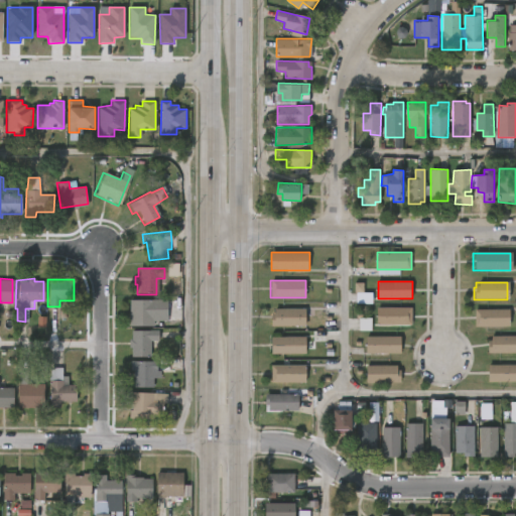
[(371,303),(371,293),(363,294),(363,283),(355,283),(356,303),(371,303)]
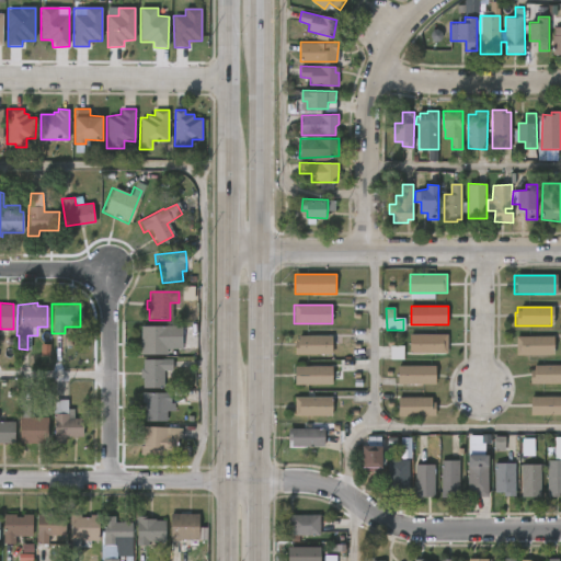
[(164,354),(139,355),(139,327),(180,327),(180,338),(164,338),(164,354)]
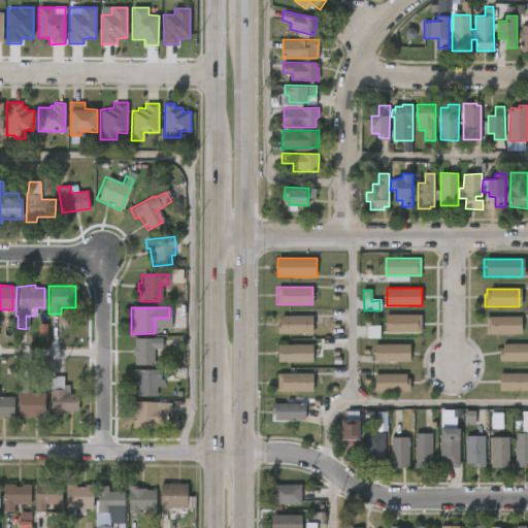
[(409,331),(386,332),(386,315),(422,315),(422,331),(409,331)]
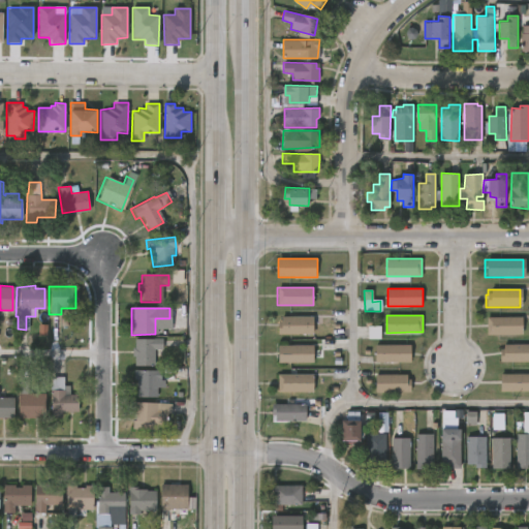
[(314,335),(278,335),(278,321),(282,321),(282,316),(314,316),(314,335)]
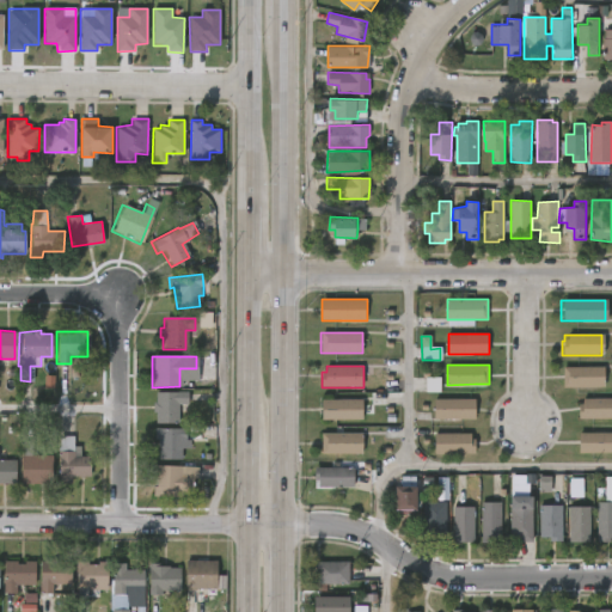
[(603,387),(561,389),(561,368),(603,368),(603,387)]
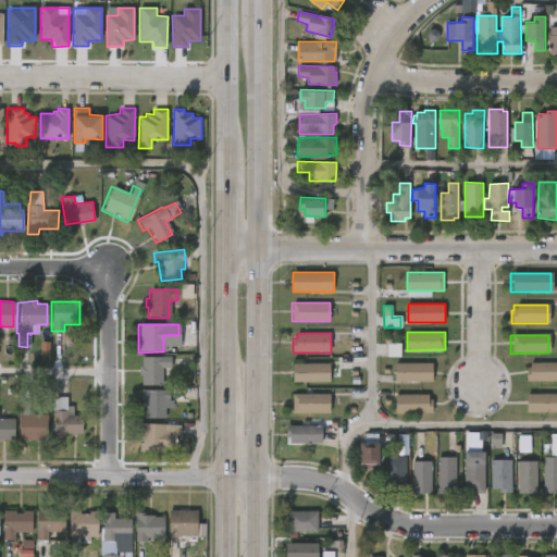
[(387,357),(400,357),(400,344),(387,344),(387,357)]
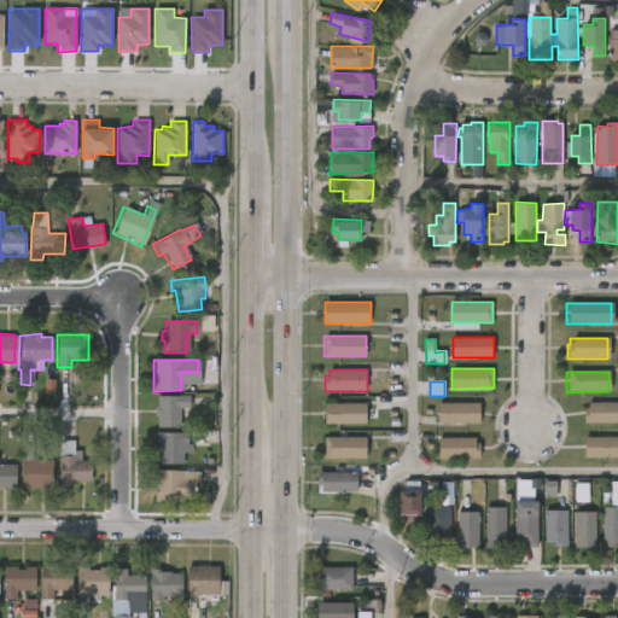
[(179,408),(179,426),(156,426),(156,414),(152,414),(152,404),(155,404),(155,395),(188,395),(188,407),(179,408)]
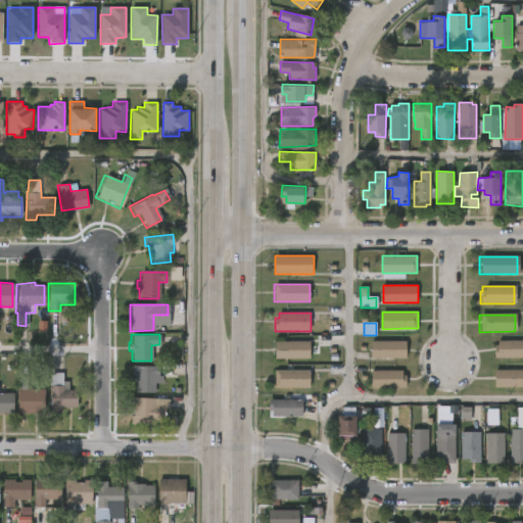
[(311,342),(310,359),(275,358),(276,341),(311,342)]
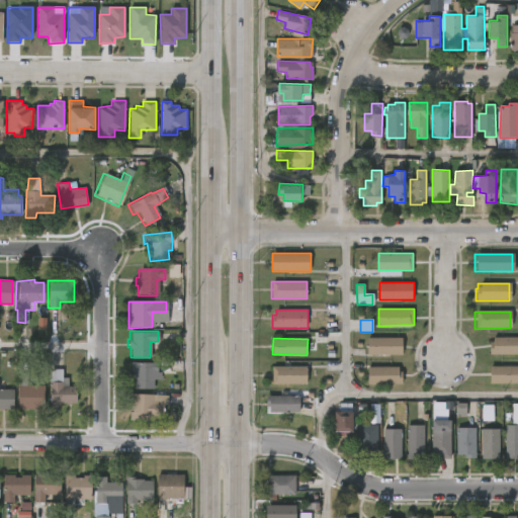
[(394,355),(368,355),(368,338),(403,338),(403,355),(394,355)]
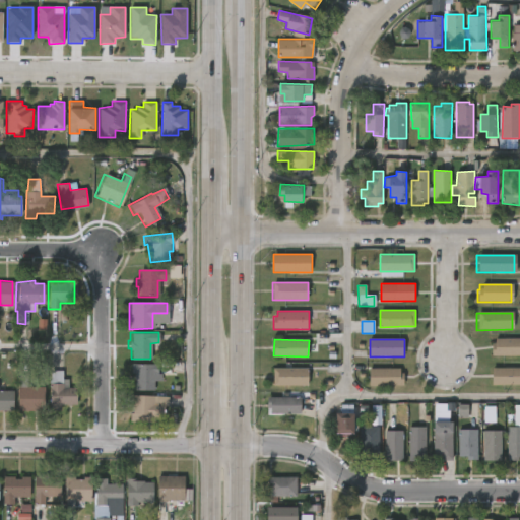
[(519,354),(490,354),(490,344),(494,344),(494,339),(519,339),(519,354)]
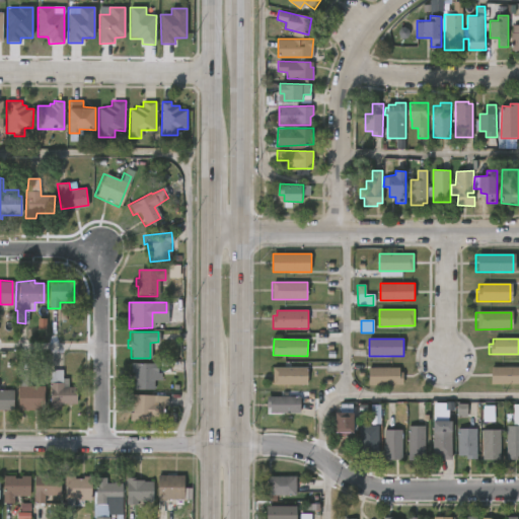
[(156,361),(156,373),(152,373),(153,389),(133,389),(133,371),(130,371),(129,362),(156,361)]
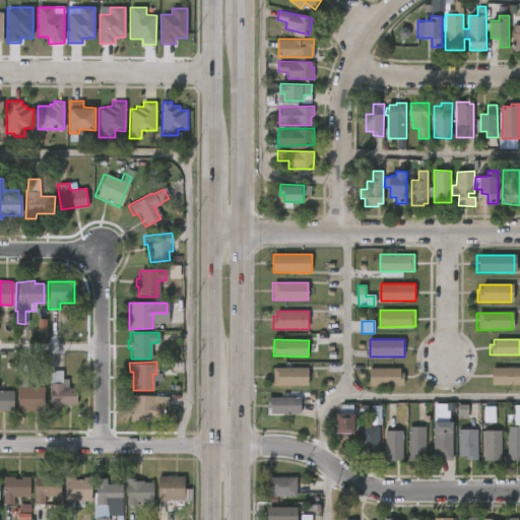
[(519,384),(490,384),(490,367),(519,367),(519,384)]
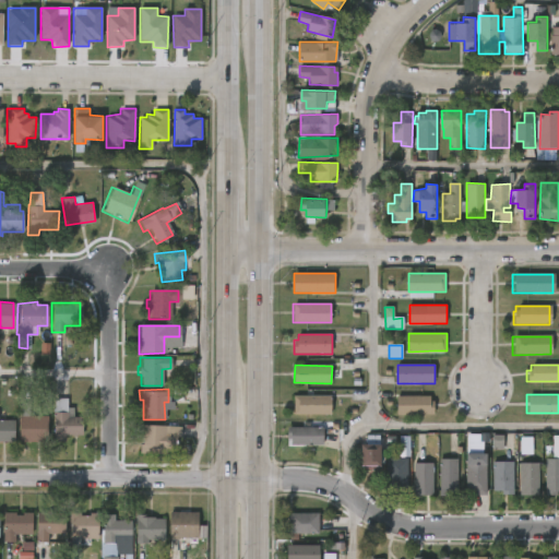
[(332,414),(294,414),(294,395),(332,396),(332,414)]
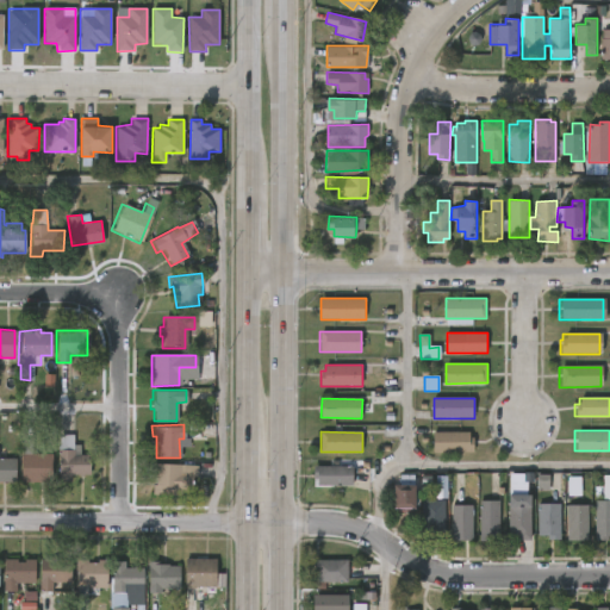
[(470,433),(470,437),(474,437),(474,452),(433,453),(433,433),(470,433)]
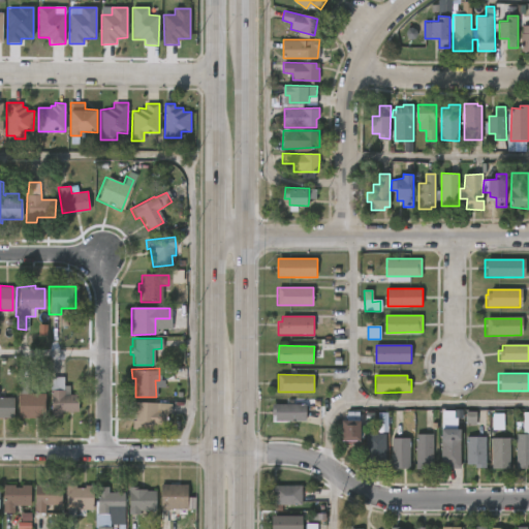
[(64,380),(65,395),(79,395),(79,412),(63,412),(63,418),(51,418),(53,377),(64,377),(64,380)]
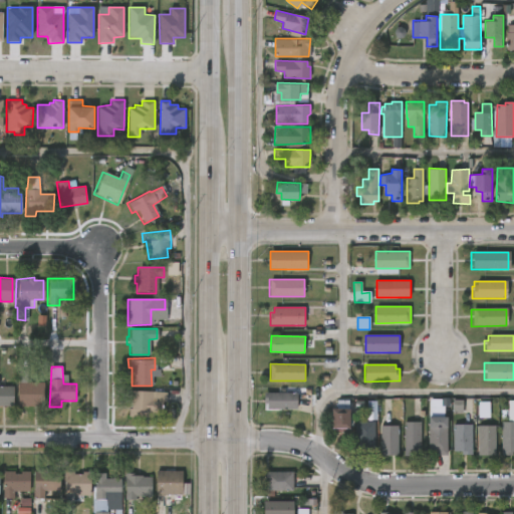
[(27,371),(27,382),(44,382),(43,406),(16,406),(17,381),(19,381),(19,369),(27,369),(27,371)]
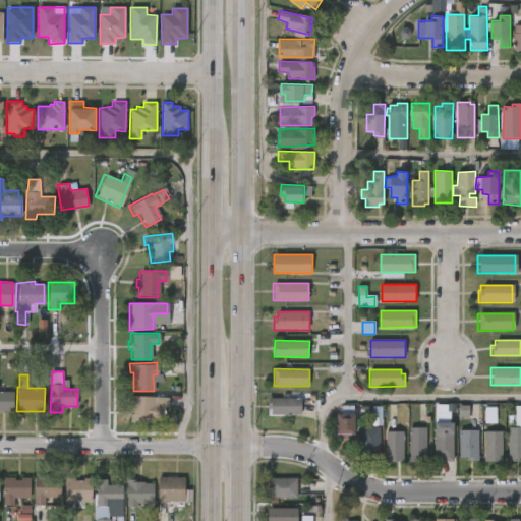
[(0,391),(13,392),(13,411),(0,410),(0,391)]
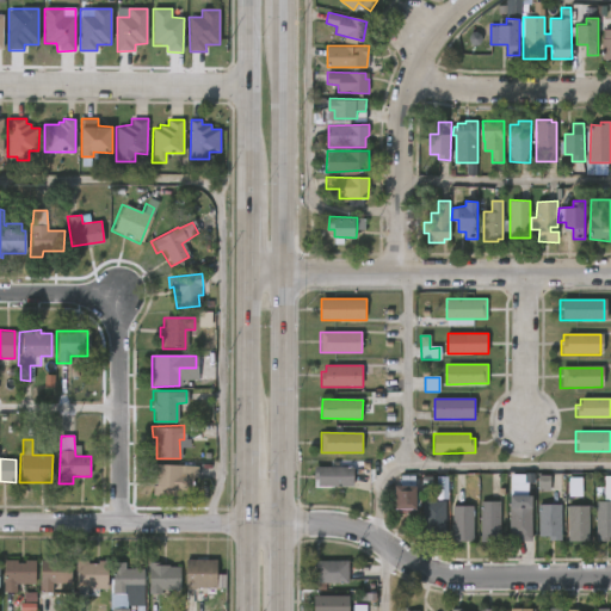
[(178,475),(181,475),(183,464),(196,466),(196,475),(189,475),(187,495),(150,493),(152,486),(154,486),(154,475),(152,475),(153,463),(178,464),(178,475)]
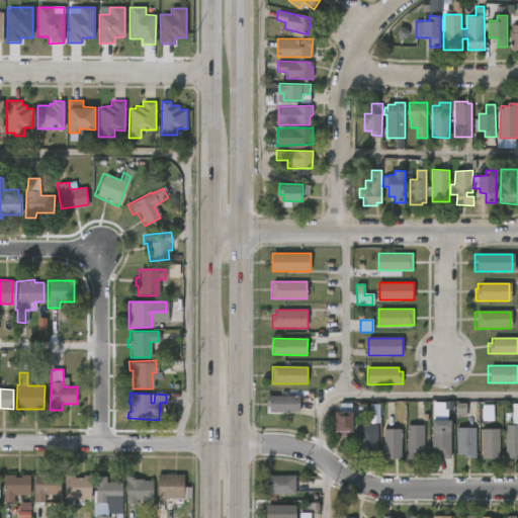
[(299,396),(299,412),(269,412),(269,404),(267,404),(267,396),(299,396)]
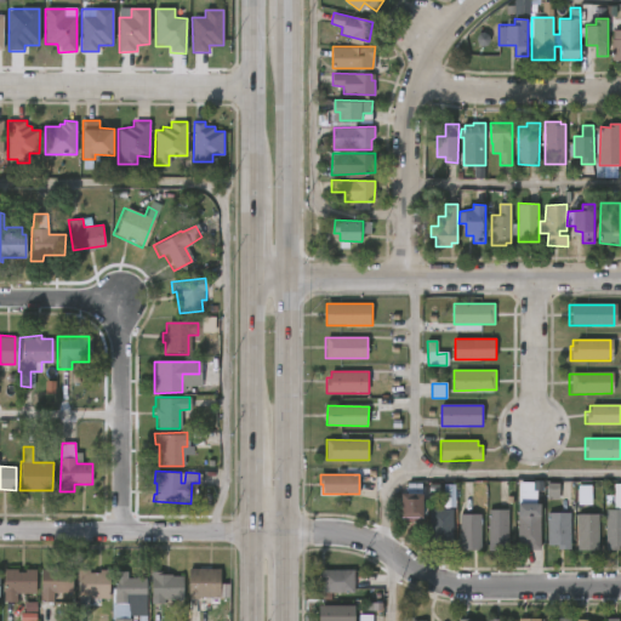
[(537,505),(519,505),(520,482),(545,480),(543,491),(537,491),(537,505)]
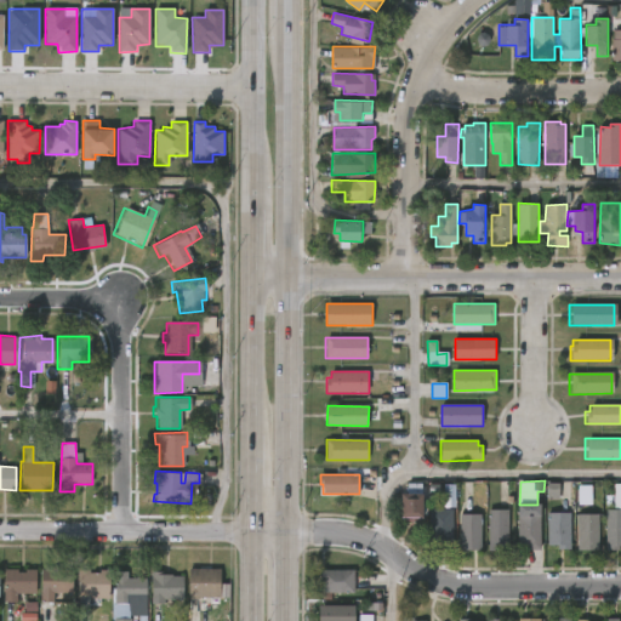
[(617,548),(607,548),(607,510),(614,510),(614,483),(620,483),(620,545),(620,548),(617,548)]
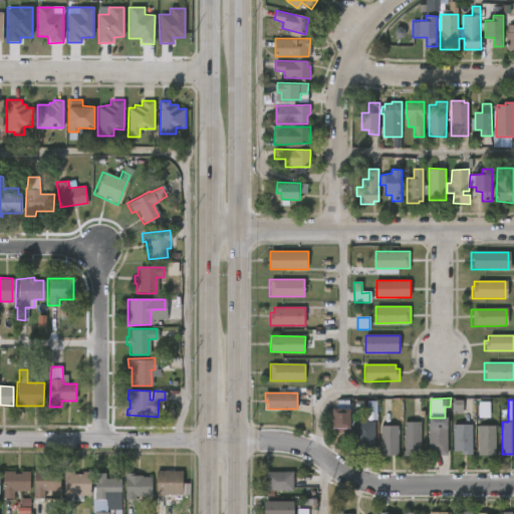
[(367,421),(376,420),(375,403),(366,403),(367,421)]
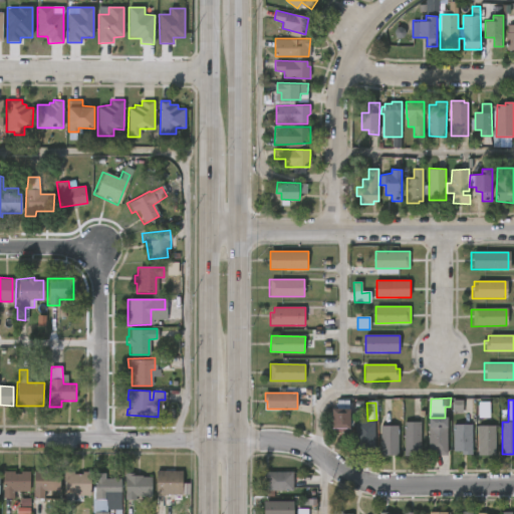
[(351,430),(332,430),(332,409),(351,409),(351,430)]
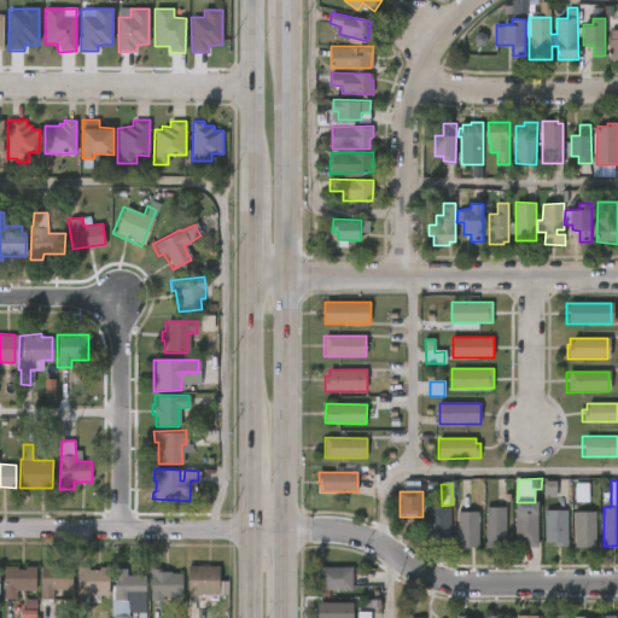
[(560,501),(560,511),(567,511),(567,544),(554,544),(554,540),(544,540),(543,511),(553,509),(553,501),(560,501)]
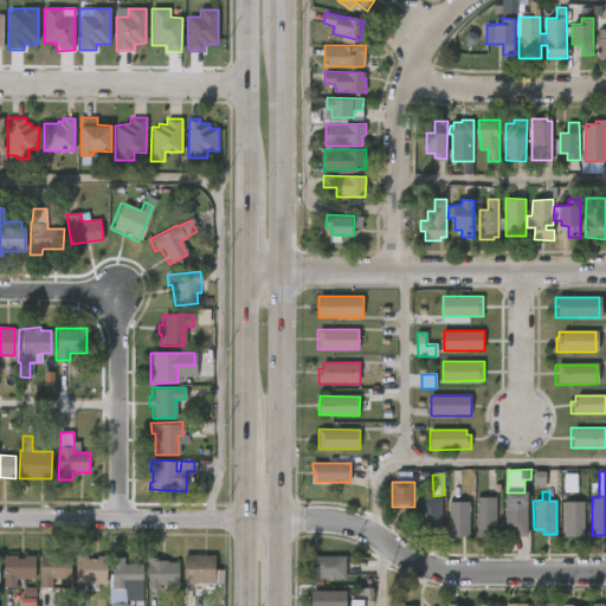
[(442,497),(442,533),(430,532),(430,527),(419,527),(420,497),(442,497)]
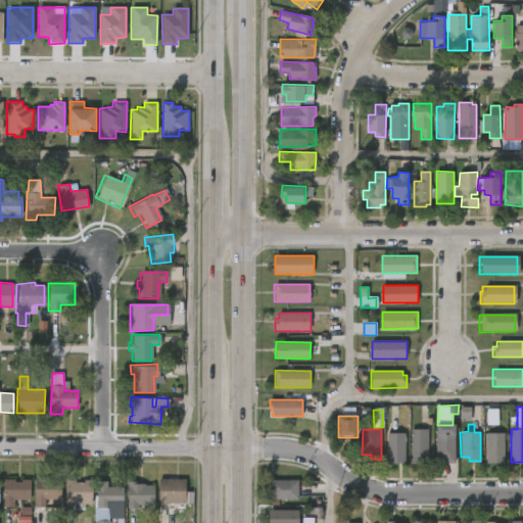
[(422,464),(412,464),(412,429),(428,429),(428,461),(422,461),(422,464)]
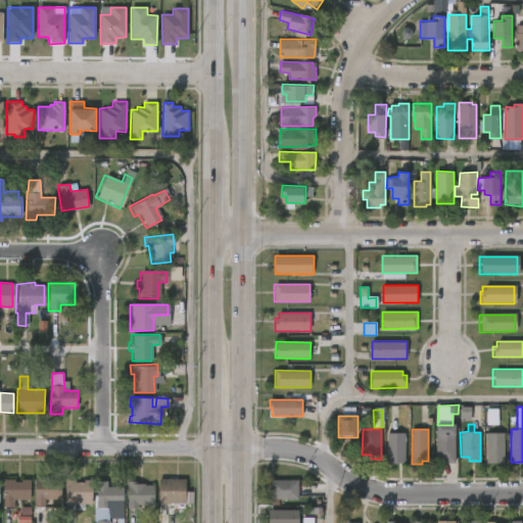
[(399,462),(387,462),(387,433),(406,433),(405,462),(399,462)]
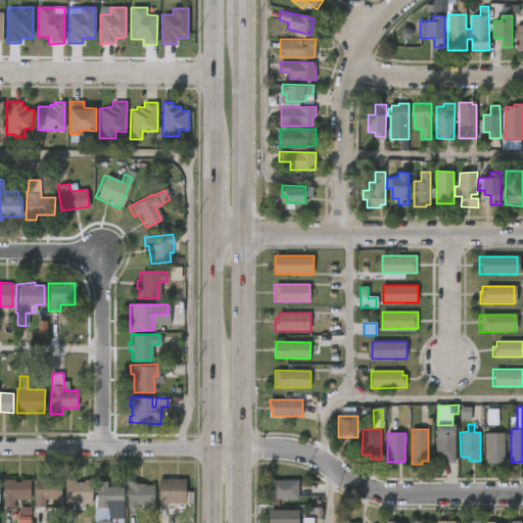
[(456,433),(456,461),(444,461),(444,459),(436,459),(436,433),(456,433)]
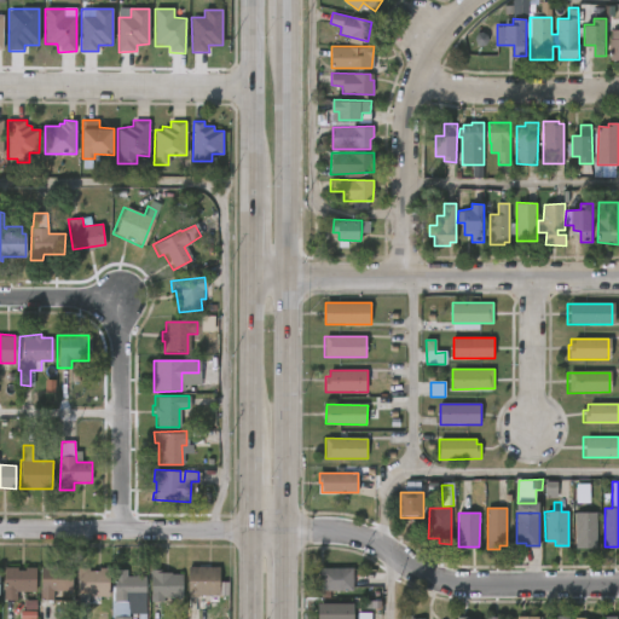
[(597,513),(597,547),(577,547),(577,542),(574,542),(574,513),(597,513)]
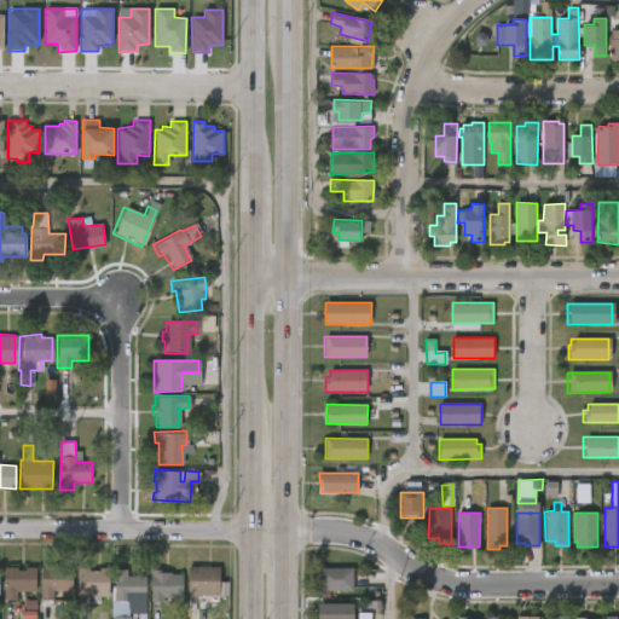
[(36,567),(36,591),(18,591),(18,600),(5,600),(5,567),(18,567),(18,571),(27,571),(27,567),(36,567)]
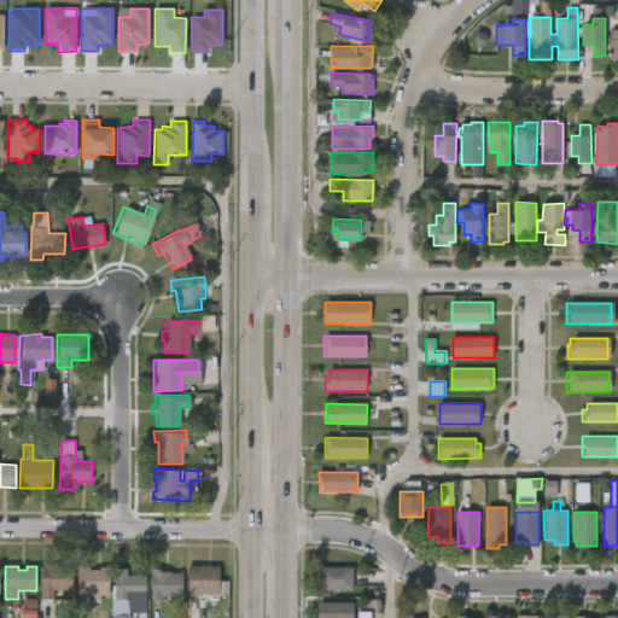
[(73,566),(73,590),(54,589),(54,599),(50,599),(50,617),(41,617),(41,586),(39,586),(39,566),(73,566)]
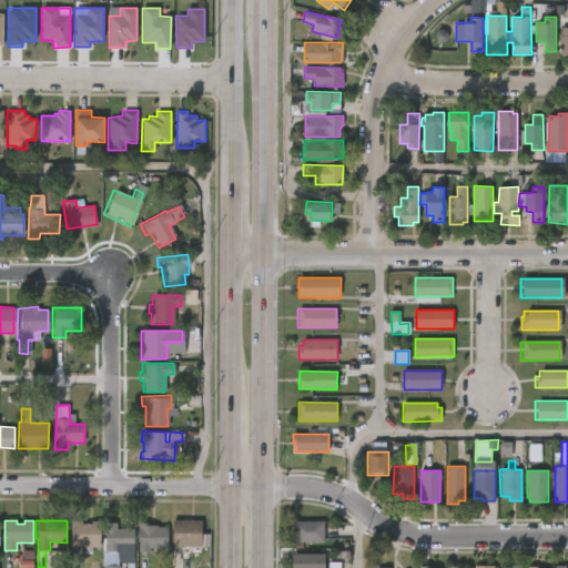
[(174,548),(173,548),(173,520),(201,520),(201,547),(182,546),(182,548),(174,548)]
